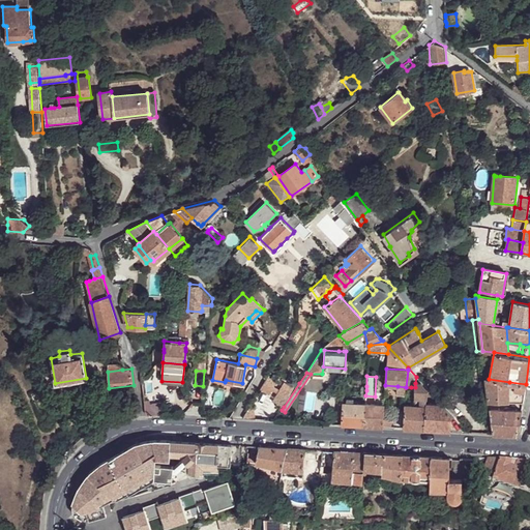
[(275,382),(268,377),(261,388),(269,393),(275,382)]
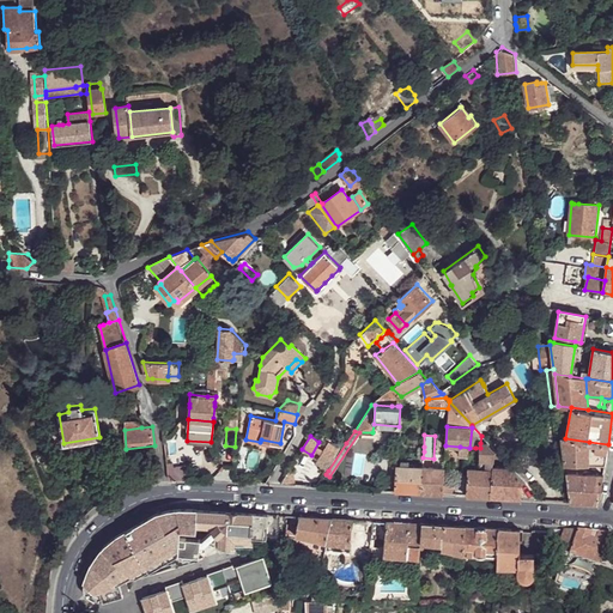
[(588,463),(589,442),(565,438),(562,437),(565,465),(588,463)]
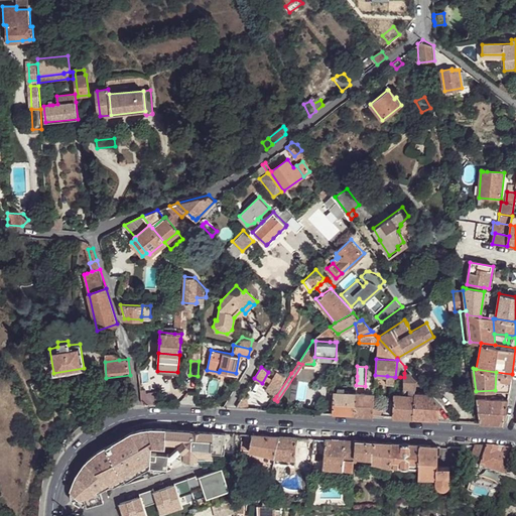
[(269,391),(276,396),(291,373),(288,370),(284,376),(277,372),(268,386),(269,391)]
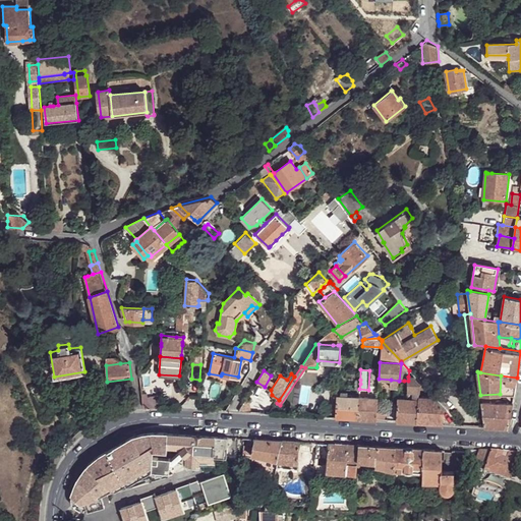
[(514,394),(517,378),(501,375),(500,394),(514,394)]
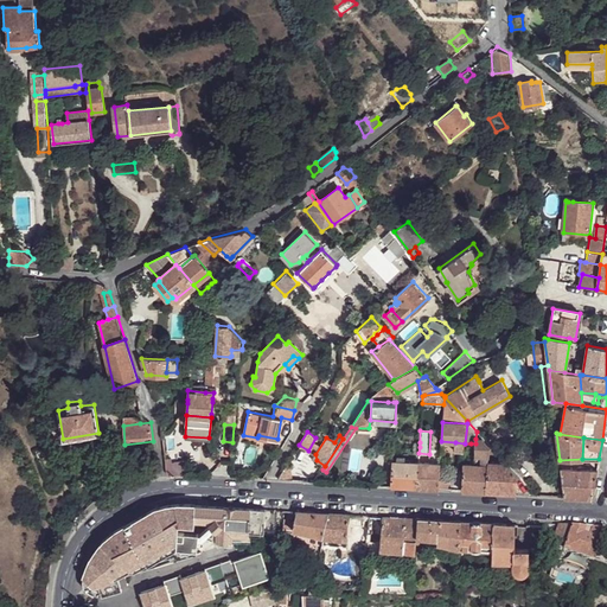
[(487,443),(484,439),(475,439),(475,443),(474,455),(487,457),(487,443)]
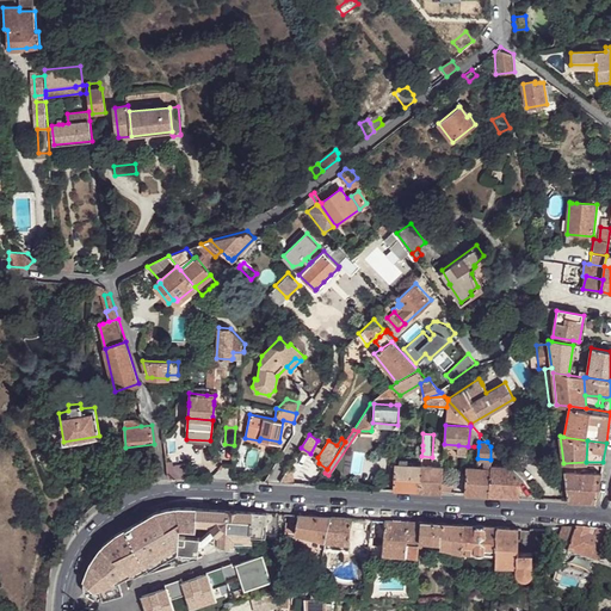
[(489,466),(491,460),(477,458),(477,463),(476,468),(489,469),(489,466)]
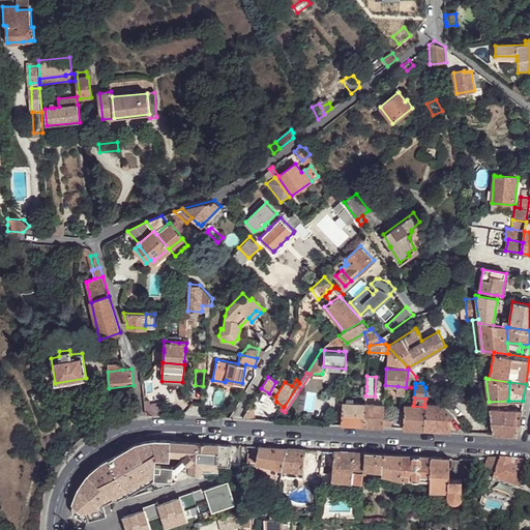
[(365,404),(347,403),(345,424),(363,425),(365,404)]
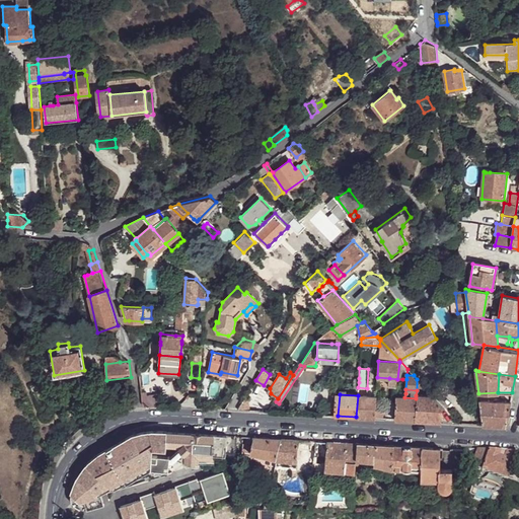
[(376,396),(358,395),(356,417),(374,418),(374,414),(375,401),(376,396)]
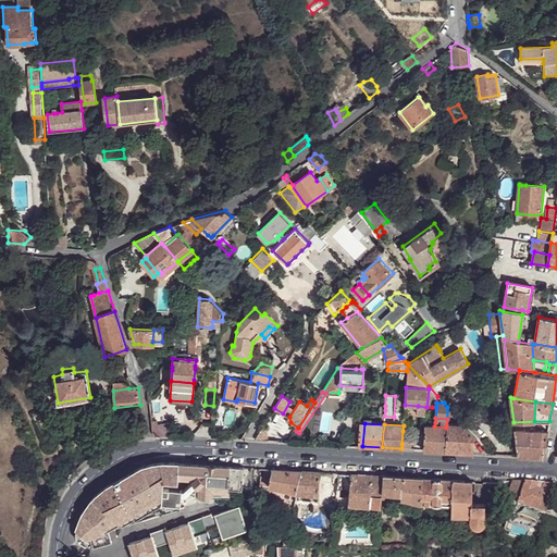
[(465,425),(446,424),(446,428),(445,452),(473,453),(474,436),(465,425)]
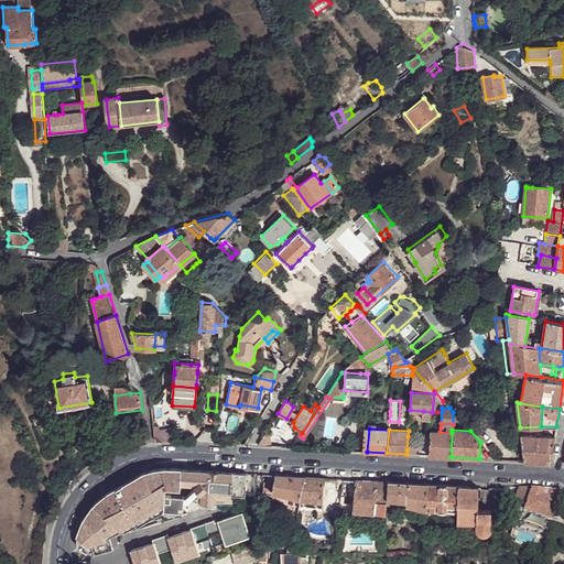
[(437,431),(431,431),(429,455),(451,457),(452,433),(440,432),(437,431)]
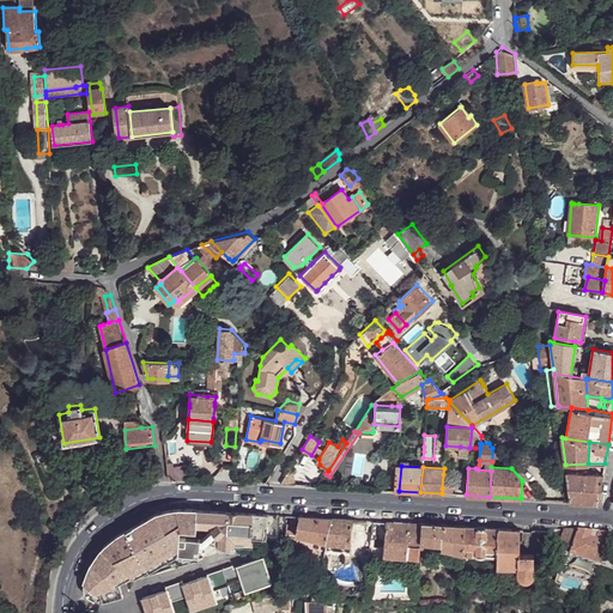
[(293,474),(289,471),(281,483),(295,485),(296,484),(297,481),(293,474)]
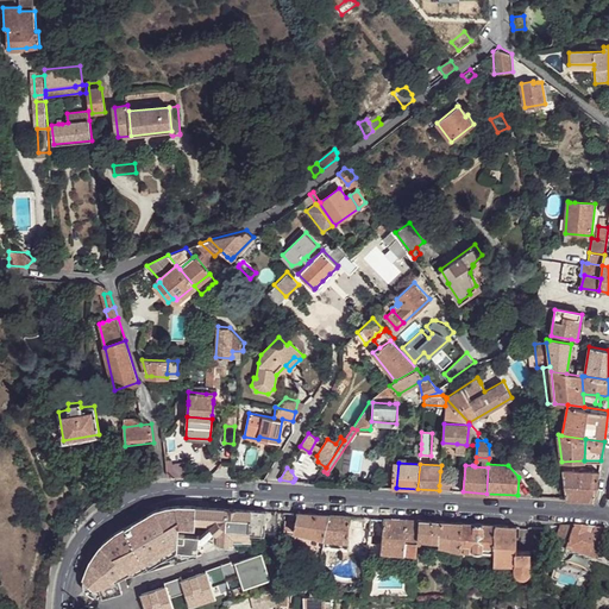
[(391,488),(393,470),(383,469),(382,487),(391,488)]
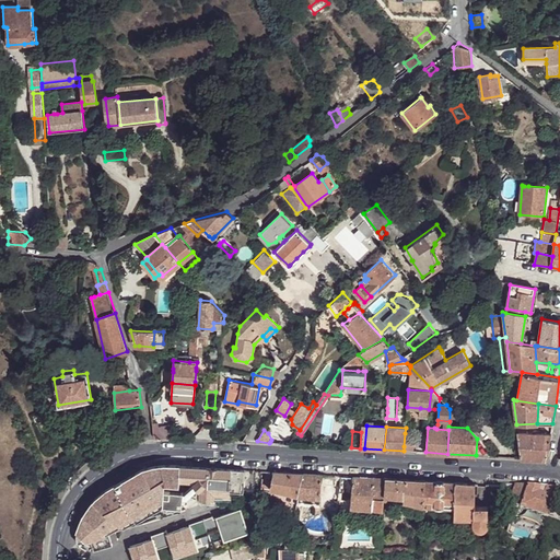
[(547,461),(551,433),(535,433),(532,432),(516,432),(521,458),(547,461)]
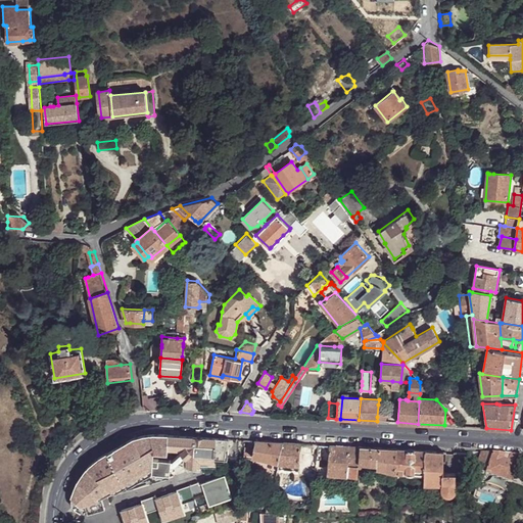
[(387,406),(378,405),(377,417),(386,418),(387,406)]
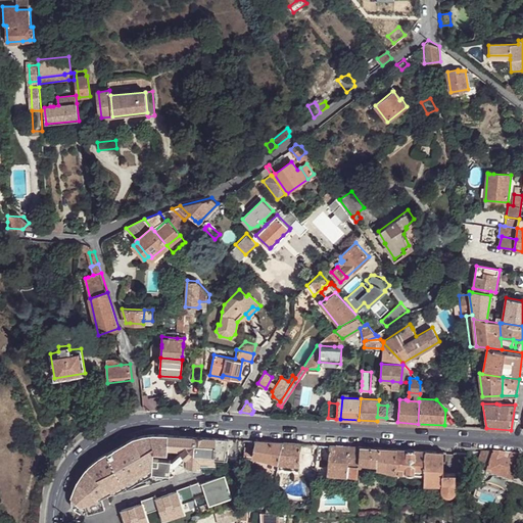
[(170,479),(170,473),(152,471),(154,450),(168,452),(169,434),(156,434),(143,434),(133,437),(107,453),(99,458),(90,466),(82,475),(79,480),(75,487),(70,497),(70,503),(70,505),(72,508),(73,509),(76,511),(79,512),(82,513),(85,514),(87,514),(84,503),(101,497),(133,489),(132,485),(149,480),(150,484),(170,479)]
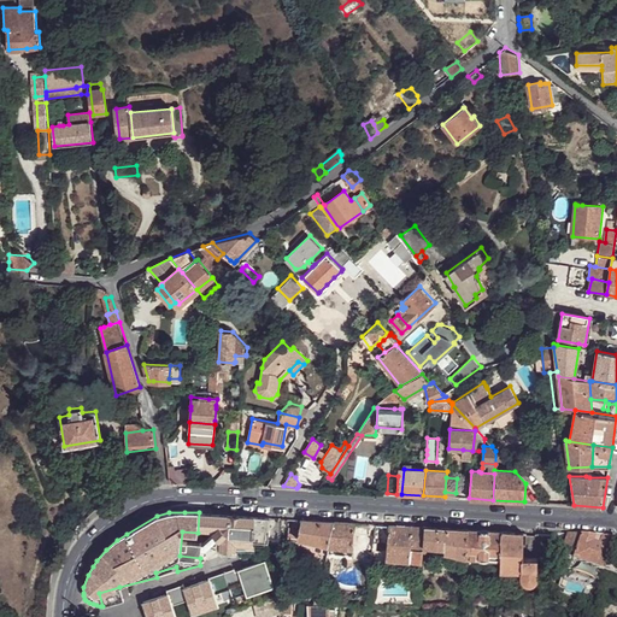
[(254,516),(199,512),(198,529),(207,530),(213,530),(221,530),(221,538),(219,545),(219,548),(236,550),(236,544),(252,545),(252,540),(254,516)]
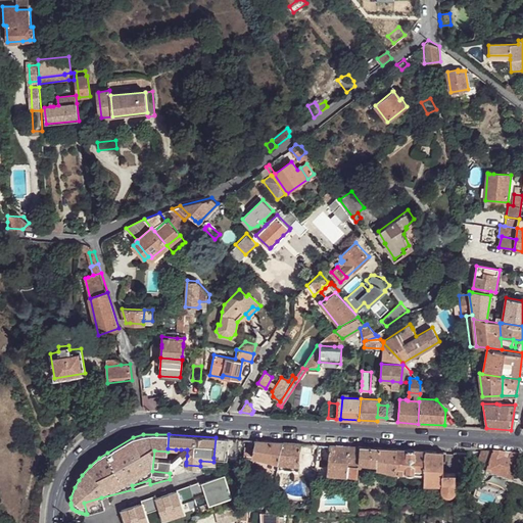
[(228,437),(216,437),(214,458),(227,459),(228,437)]
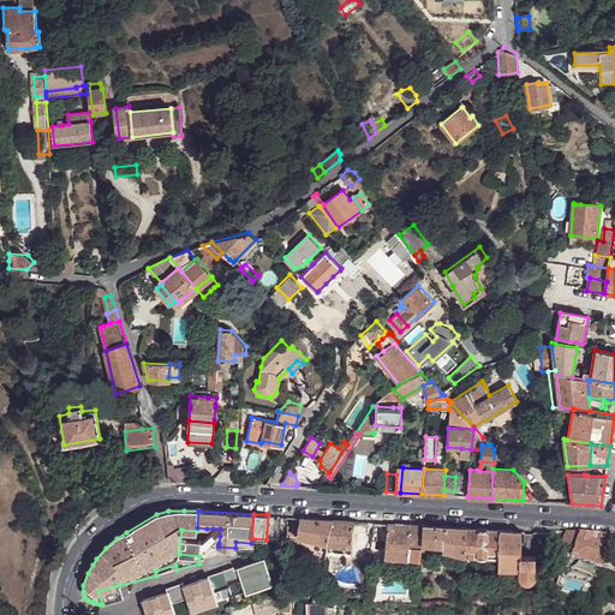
[(280,515),(268,514),(267,539),(279,541),(280,515)]
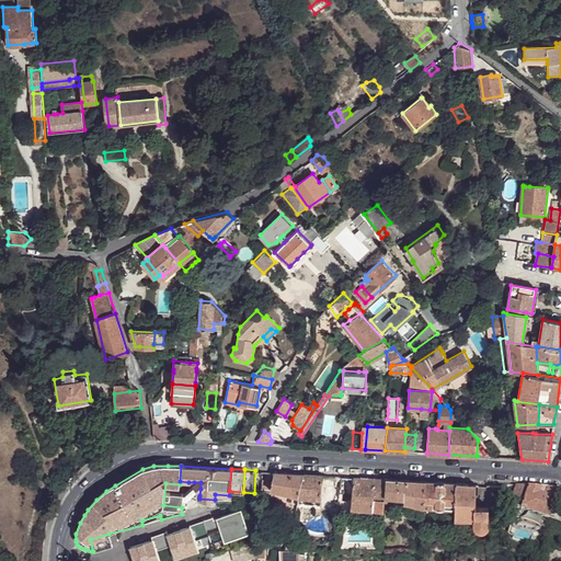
[(286,472),(274,471),(271,490),(285,492),(299,496),(302,473),(286,472)]
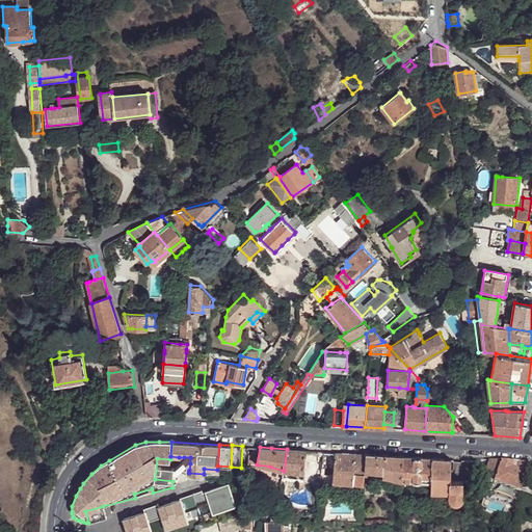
[(306,450),(287,449),(284,471),(302,473),(304,473),(306,450)]
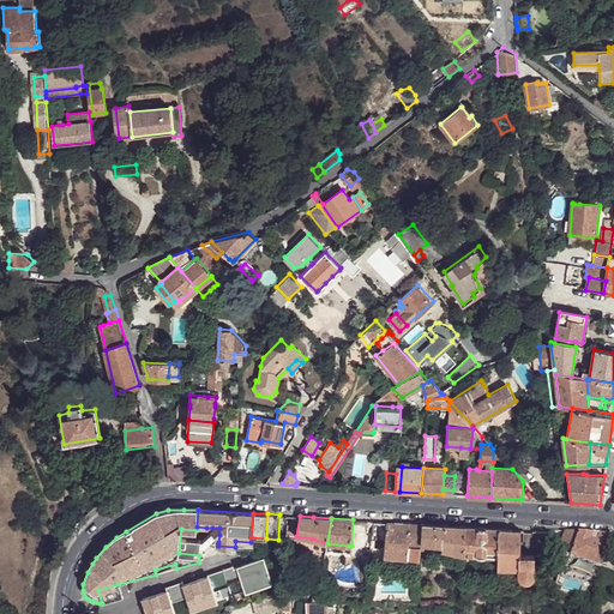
[(384,555),(420,559),(420,541),(411,541),(413,540),(408,539),(409,523),(386,522),(384,555)]
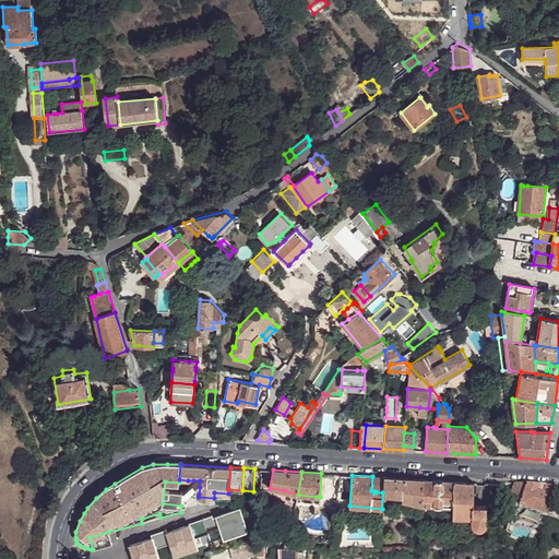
[(397,477),(384,476),(382,492),(403,496),(418,502),(421,503),(424,479),(412,478),(399,477),(397,477)]
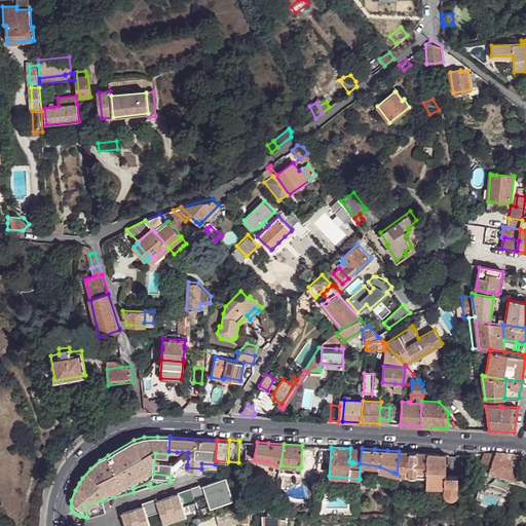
[(427,452),(399,451),(397,474),(397,476),(426,476),(427,452)]
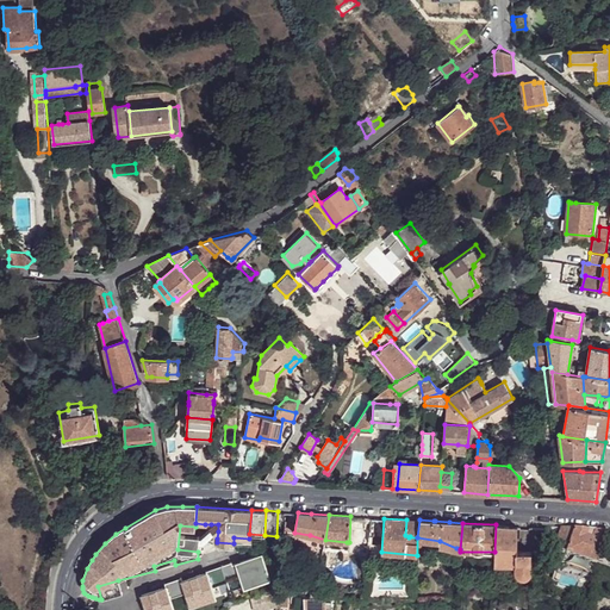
[(495,552),(495,561),(516,562),(516,547),(516,527),(496,524),(495,552)]
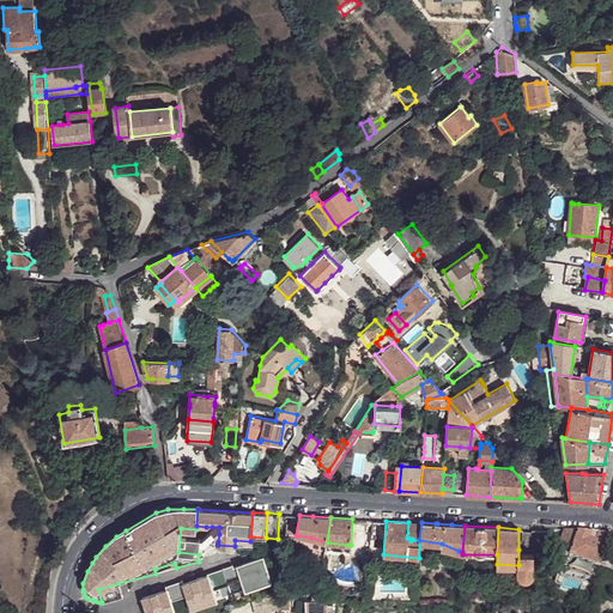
[(181,528),(178,552),(199,554),(200,544),(205,545),(216,534),(212,530),(202,539),(200,538),(201,530),(196,529),(181,528)]
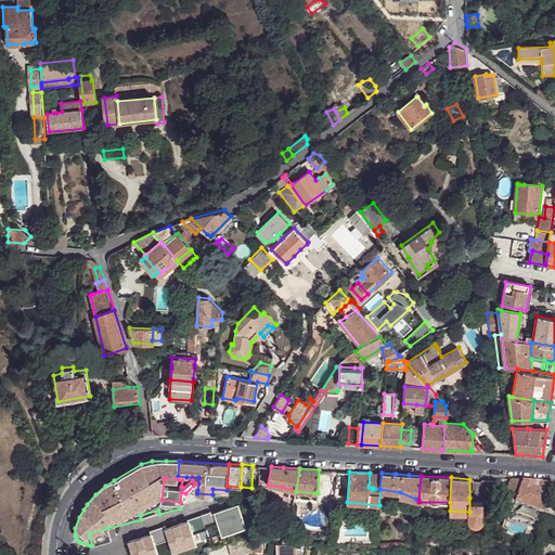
[(545,505),(553,487),(553,486),(544,485),(544,483),(531,482),(524,481),(511,481),(508,488),(505,490),(503,494),(503,498),(505,502),(510,504),(513,504),(543,514),(543,511),(545,505)]
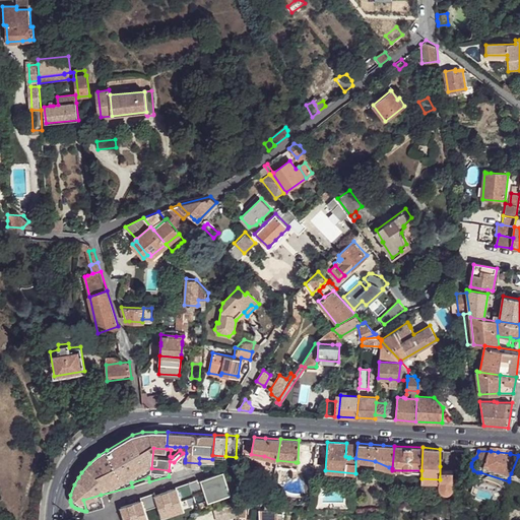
[(452,466),(440,466),(440,479),(439,491),(451,491),(452,472),(452,466)]
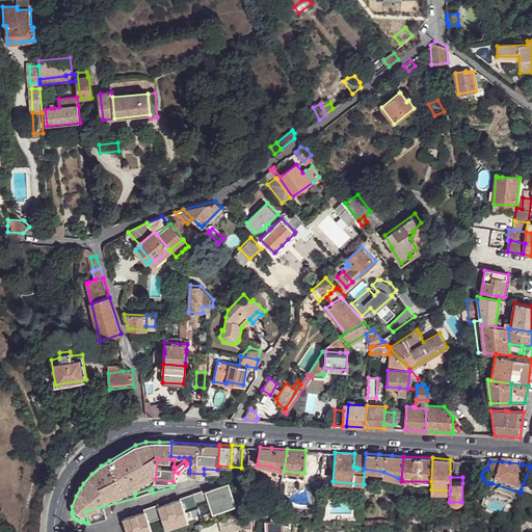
[(531,486),(523,484),(521,489),(531,494),(531,486)]
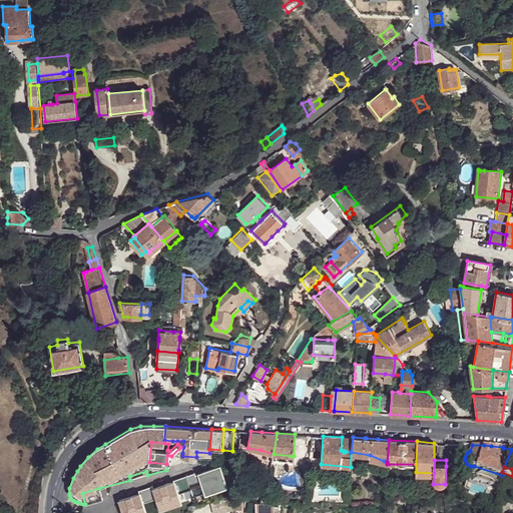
[(138,494),(118,501),(121,512),(145,512),(142,503),(155,499),(159,510),(180,503),(177,494),(202,486),(205,495),(226,488),(219,469),(194,477),(194,474),(172,481),(173,483),(152,489),(151,486),(137,491),(138,494)]
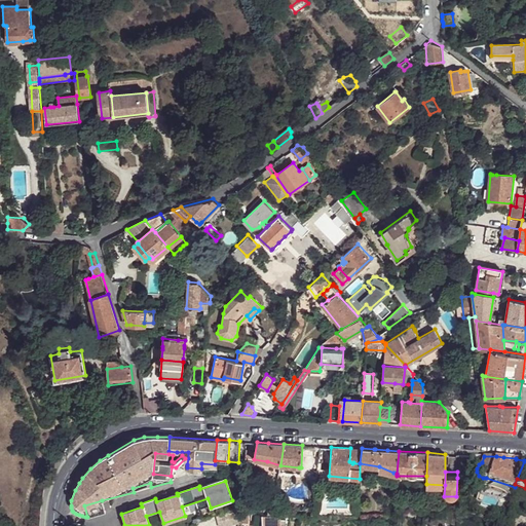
[(102,500),(84,505),(87,517),(104,512),(102,500)]
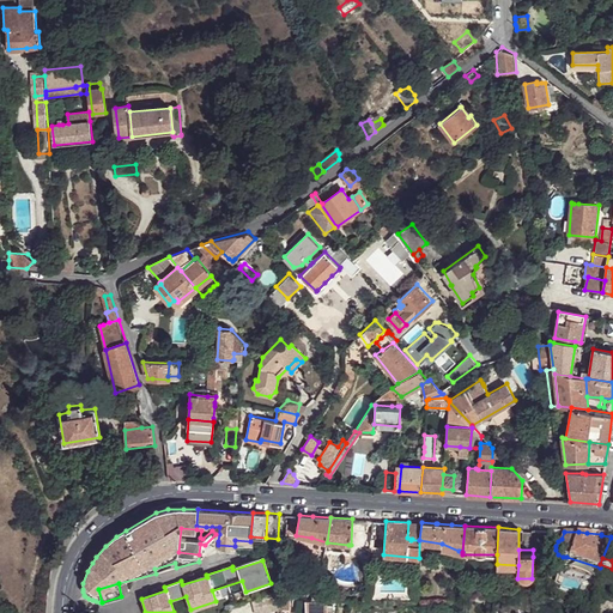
[(254,612),(263,612),(278,610),(280,594),(252,601),(254,612)]
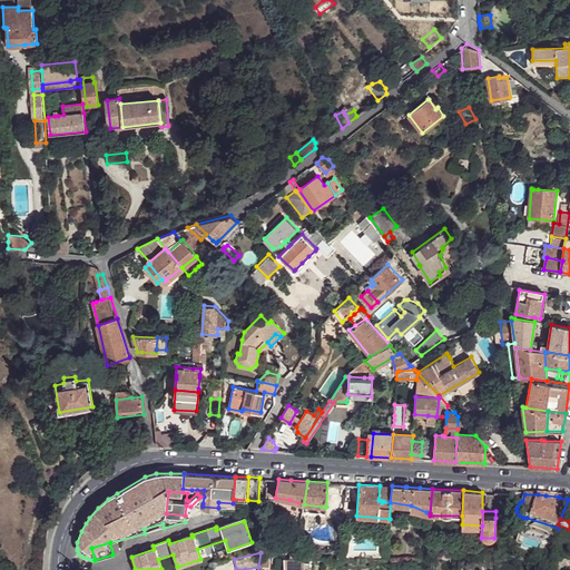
[(303,569),(304,556),(283,559),(283,569),(303,569)]
